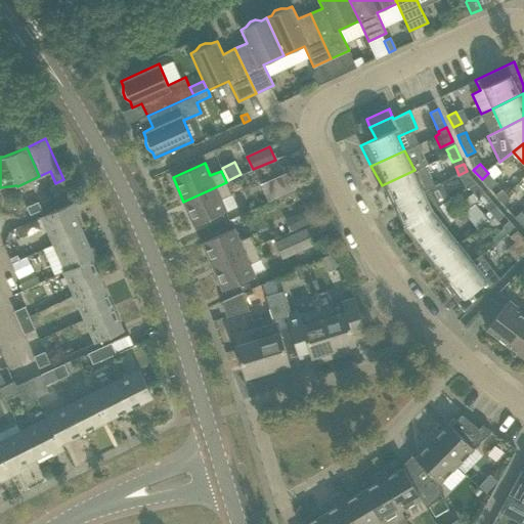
[(415,170),(382,185),(392,206),(434,186),(425,166),(415,170)]
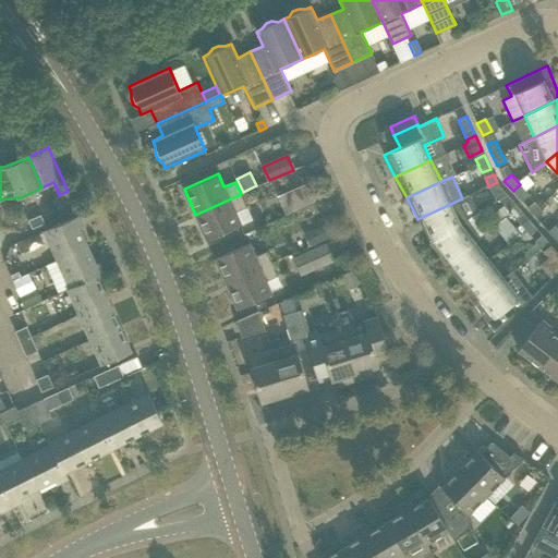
[(308,182),(296,187),(304,206),(316,201),(308,182)]
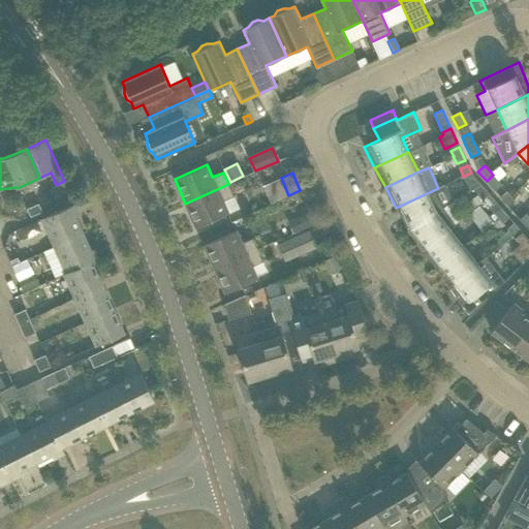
[(502,185),(493,175),(487,181),(495,191),(502,185)]
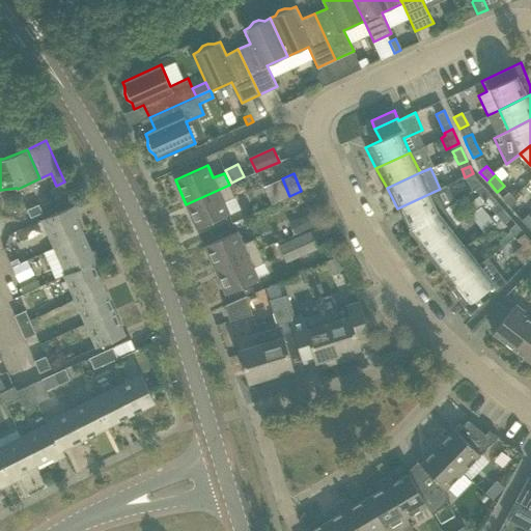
[(241,210),(229,185),(186,204),(197,229),(216,220),(241,210)]
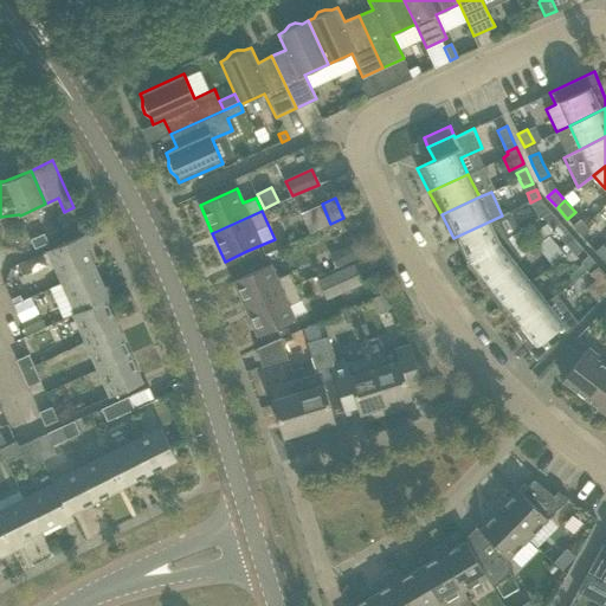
[(502,216),(453,238),(466,263),(508,238),(520,230),(510,212),(502,216)]
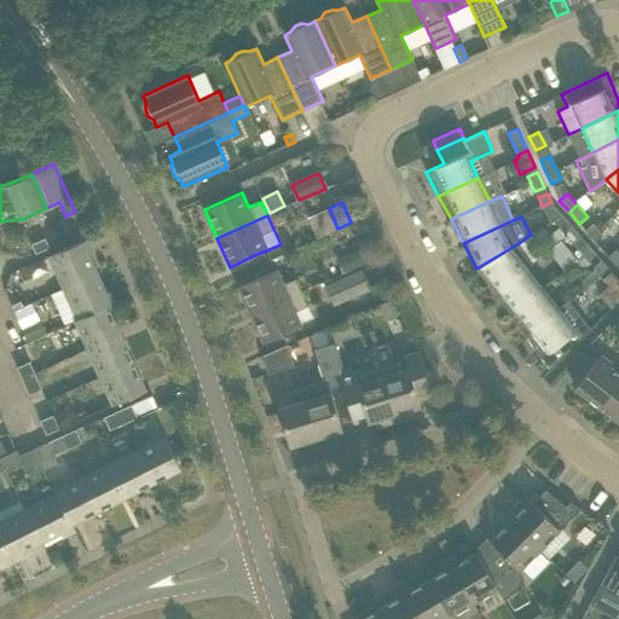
[(595,242),(602,235),(593,223),(585,230),(595,242)]
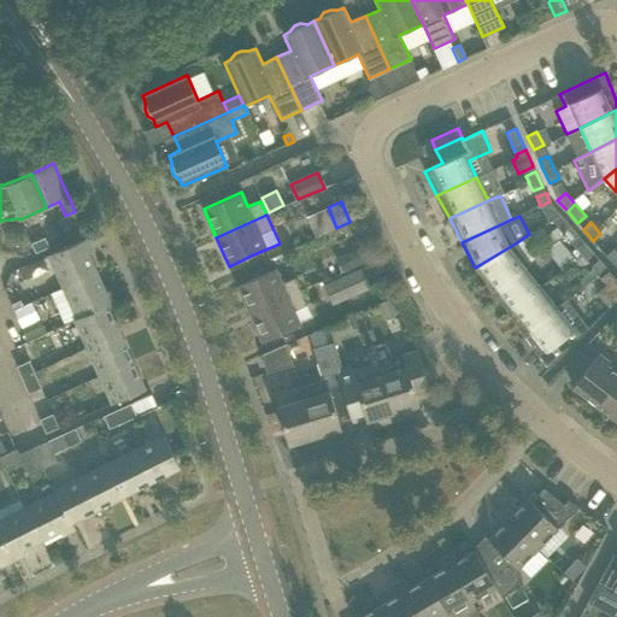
[(568,224),(560,230),(570,242),(577,235),(568,224)]
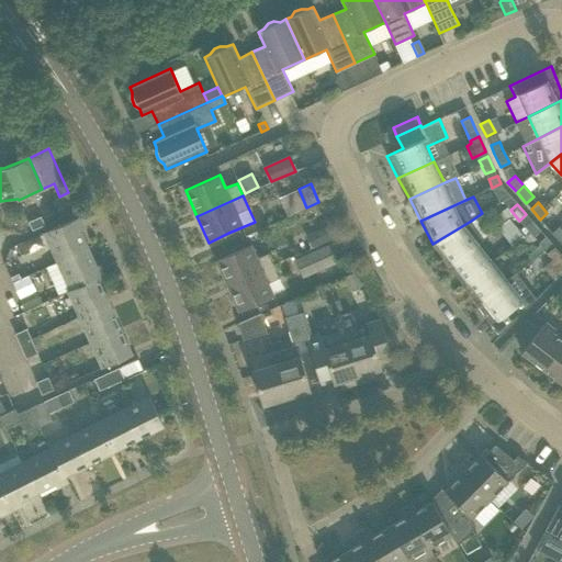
[(27,222),(32,231),(45,225),(41,216),(27,222)]
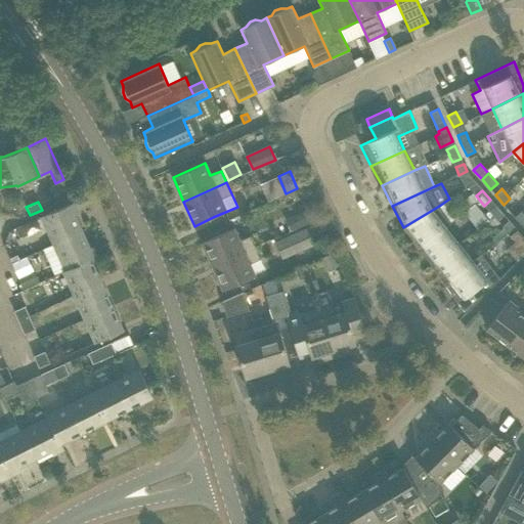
[(55,210),(41,217),(52,242),(81,229),(75,215),(79,213),(74,202),(55,210)]
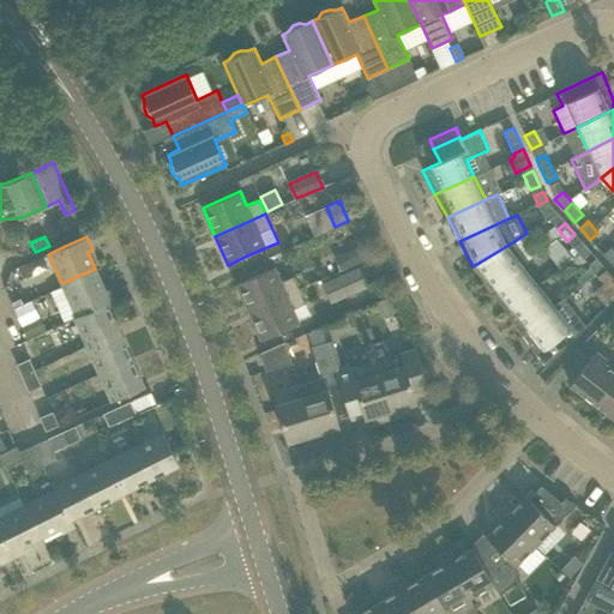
[(583,259),(590,252),(581,240),(573,247),(583,259)]
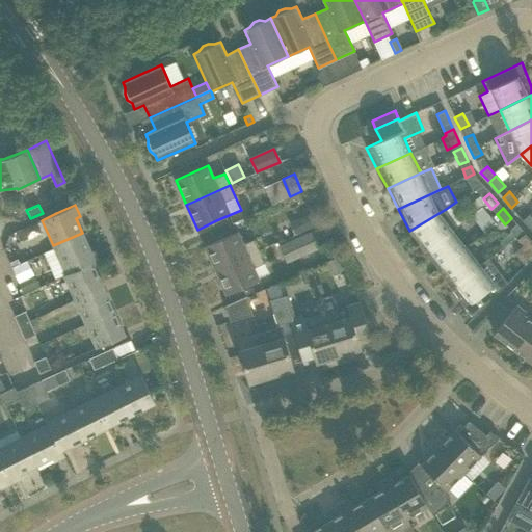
[(457,225),(446,209),(409,231),(424,251),(457,225)]
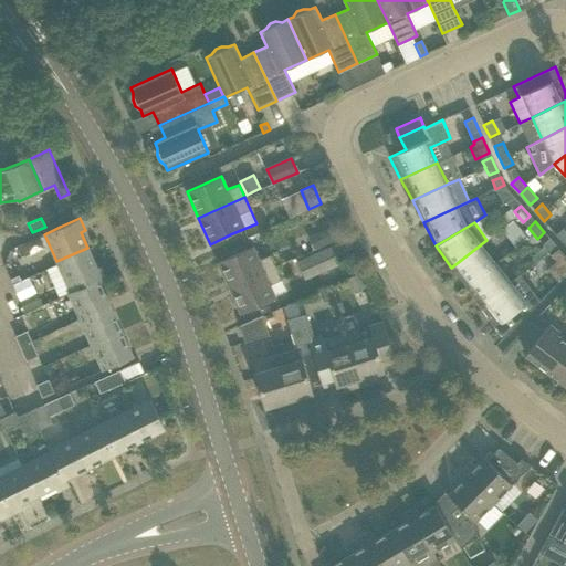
[(329,228),(318,233),(325,245),(336,240),(329,228)]
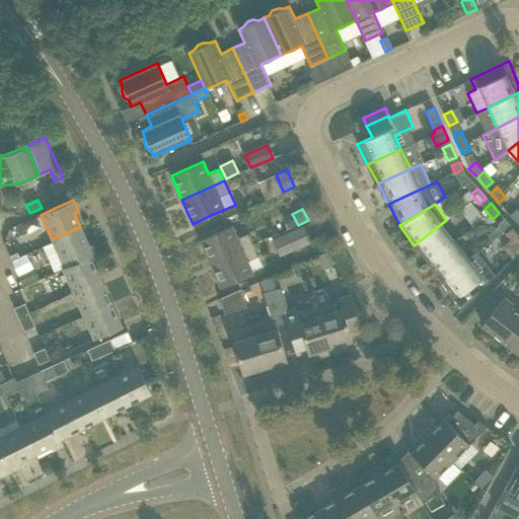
[(510,215),(518,224),(518,223),(518,212),(516,209),(510,215)]
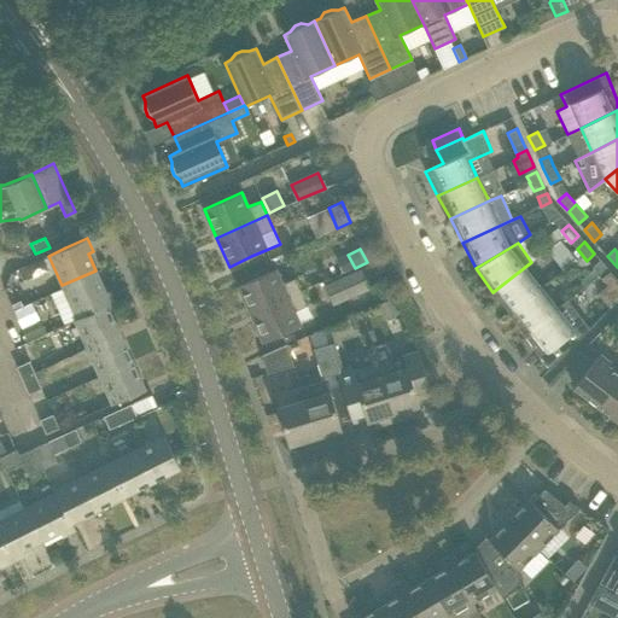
[(601,278),(610,272),(600,260),(592,267),(601,278)]
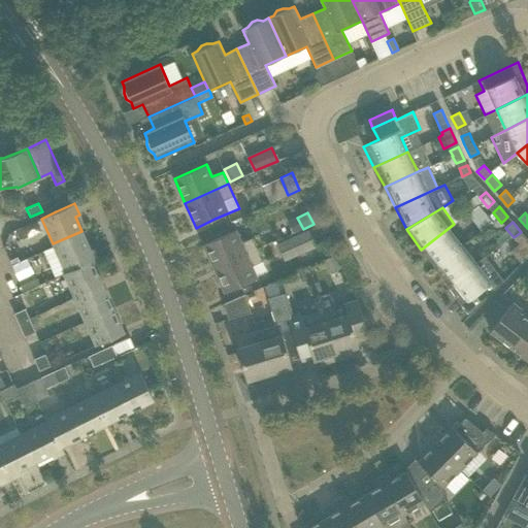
[(454,224),(421,250),(434,268),(462,245),(449,228),(454,224)]
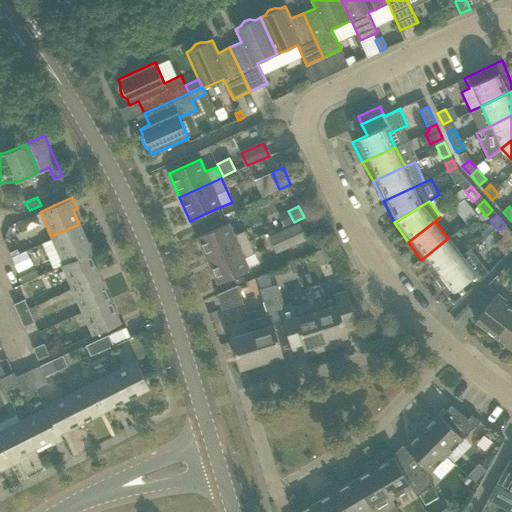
[(23,222),(16,226),(19,233),(26,229),(23,222)]
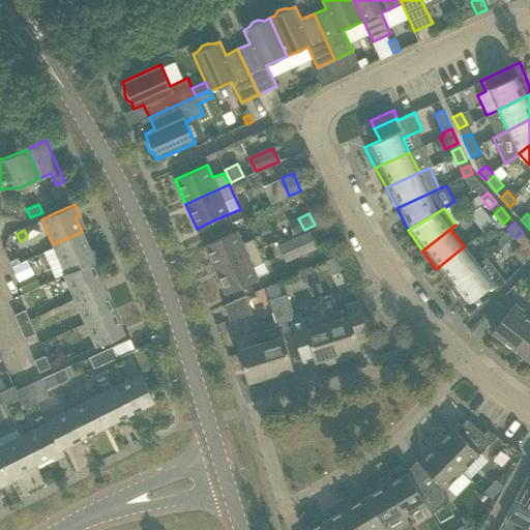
[(214,269),(258,251),(253,238),(242,243),(236,231),(223,237),(204,245),(214,269)]
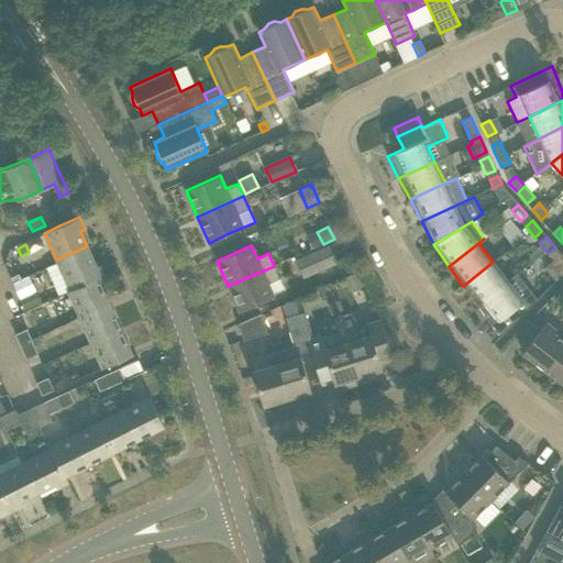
[(87,246),(56,260),(68,287),(103,271),(100,264),(96,266),(87,246)]
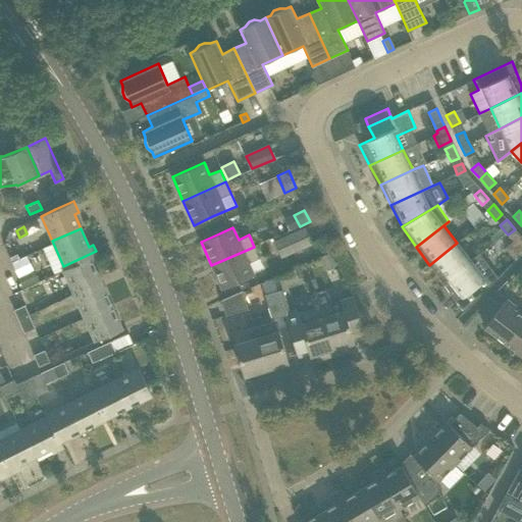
[(289,253),(312,243),(305,228),(282,238),(273,242),(280,257),(289,253)]
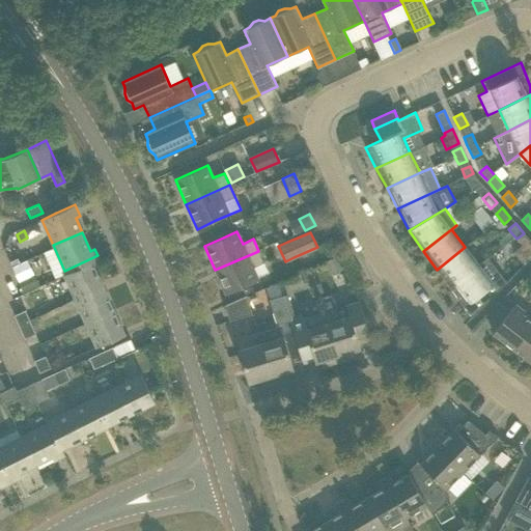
[(530,241),(524,233),(516,239),(530,254),(530,241)]
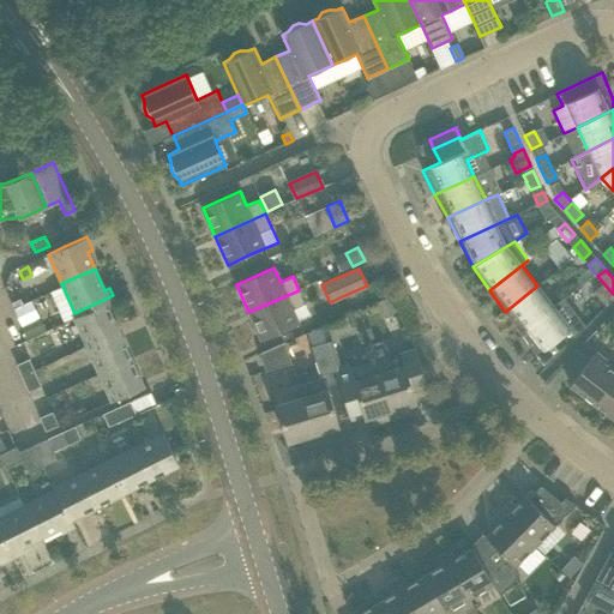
[(537,286),(505,312),(521,333),(554,306),(537,286)]
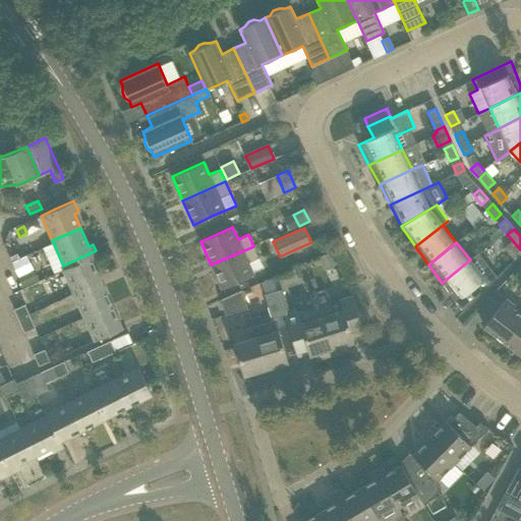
[(258,257),(253,246),(211,265),(222,289),(240,281),(253,275),(248,263),(258,257)]
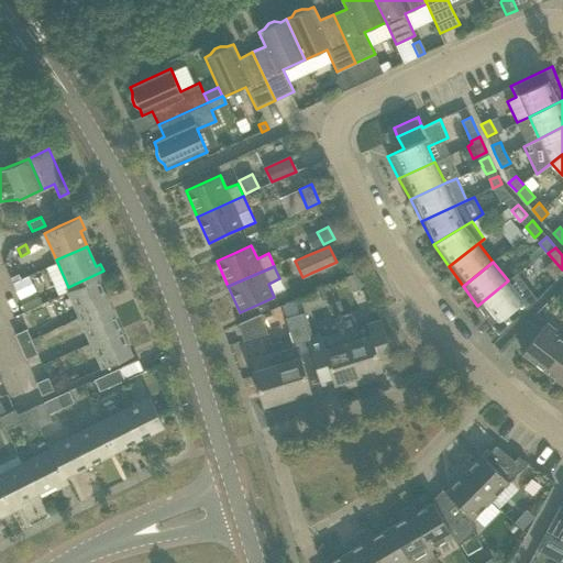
[(106,276),(103,271),(68,287),(69,290),(68,291),(78,315),(108,300),(99,279),(106,276)]
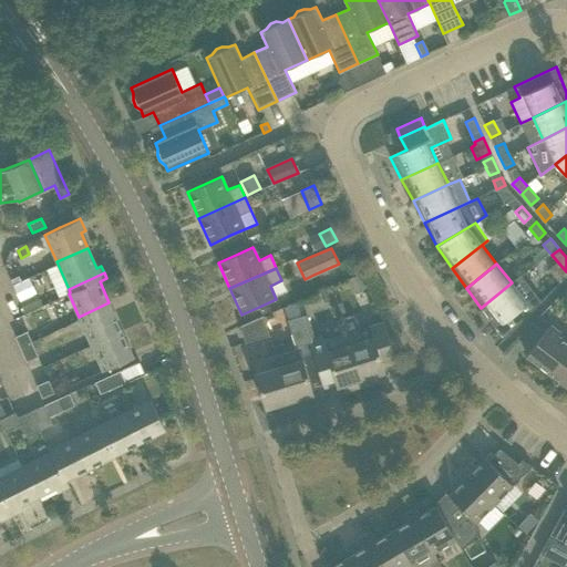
[(361,272),(354,276),(347,280),(352,294),(368,287),(361,272)]
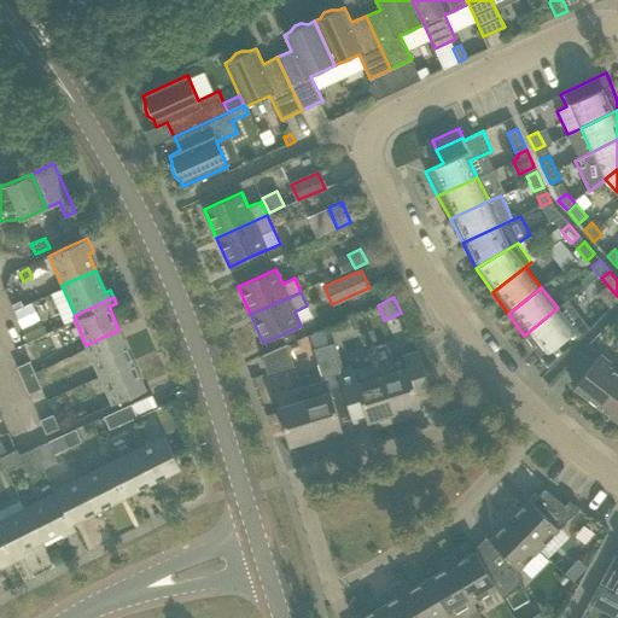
[(558,308),(524,336),(540,357),(549,369),(581,337),(589,328),(566,301),(558,308)]
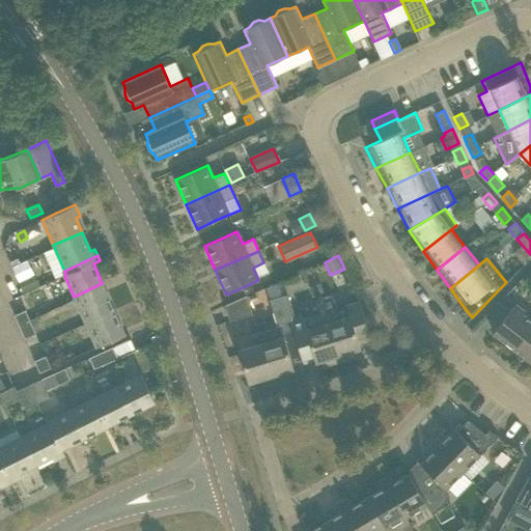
[(18,281),(23,294),(40,286),(35,274),(18,281)]
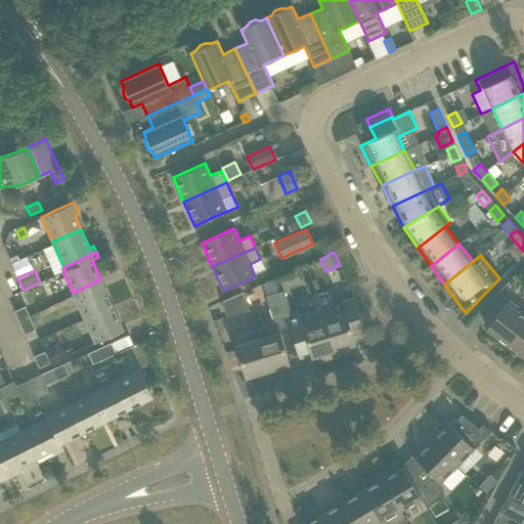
[(84,317),(112,305),(100,279),(73,293),(84,317)]
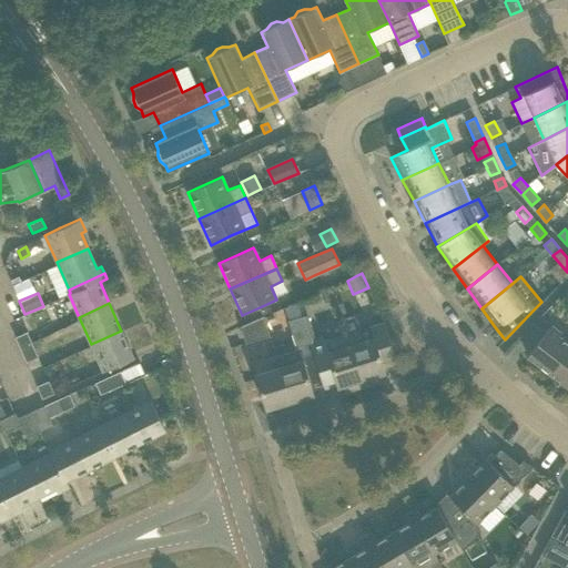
[(269,336),(266,327),(263,317),(263,316),(240,326),(245,343),(269,336)]
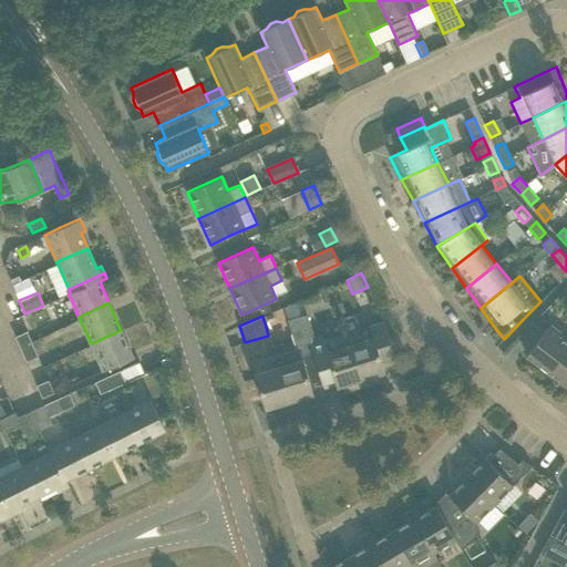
[(303,316),(287,320),(298,354),(313,350),(310,339),(303,316)]
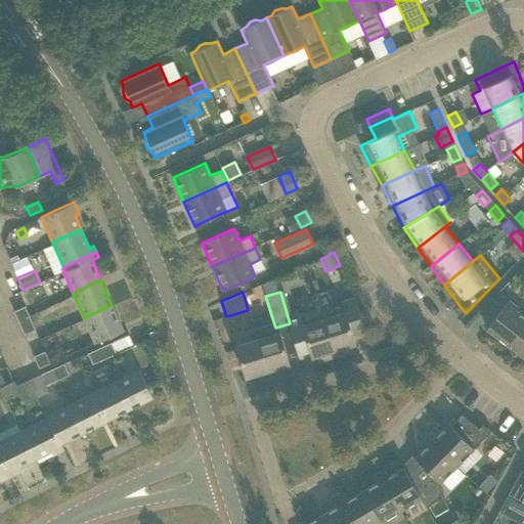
[(333,304),(320,308),(336,357),(353,352),(351,345),(355,343),(351,330),(361,326),(363,325),(358,310),(354,297),(353,298),(341,301),(345,314),(336,316),(333,304)]
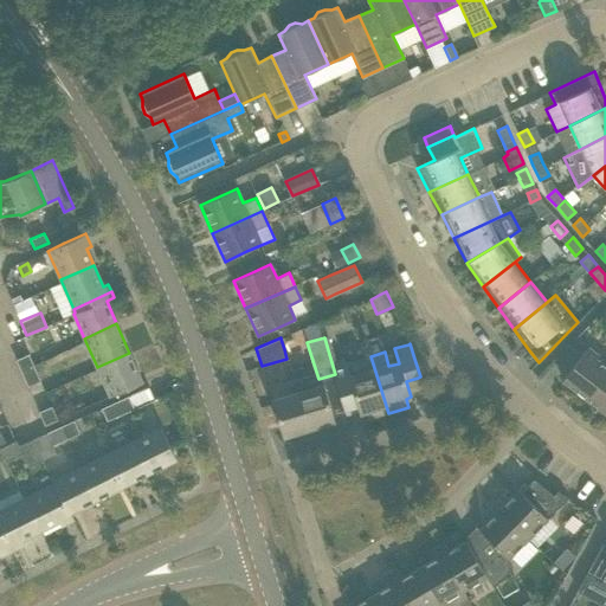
[(562,380),(587,399),(605,373),(605,366),(595,359),(599,355),(588,347),(562,380)]
